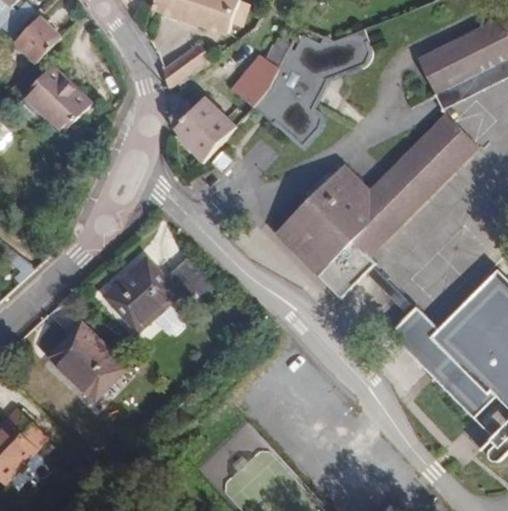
[(10,6),(16,0),(0,0),(0,8),(6,3),(10,6)]
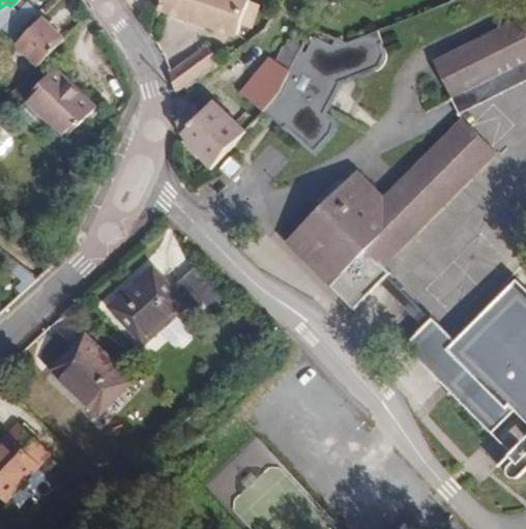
[(159,0),(157,7),(235,34),(239,23),(246,0),(159,0)]
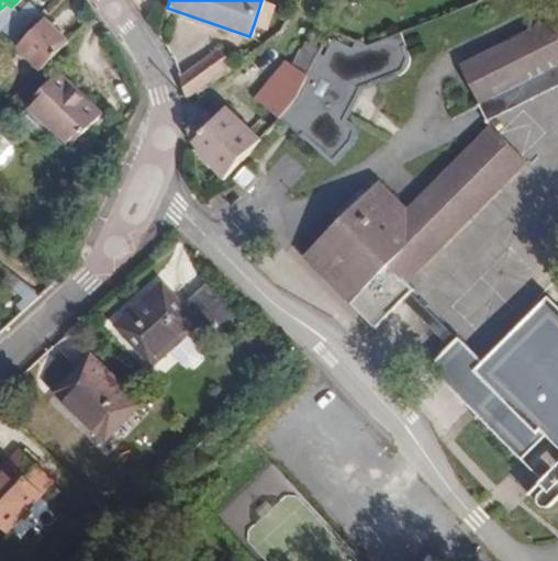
[(254,24),(265,27),(272,4),(261,0),(254,24)]
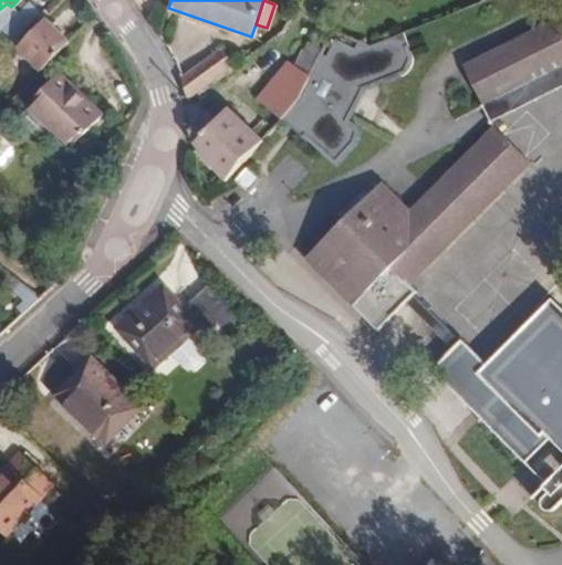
[(561,13),(460,65),(480,104),(561,63),(561,13)]
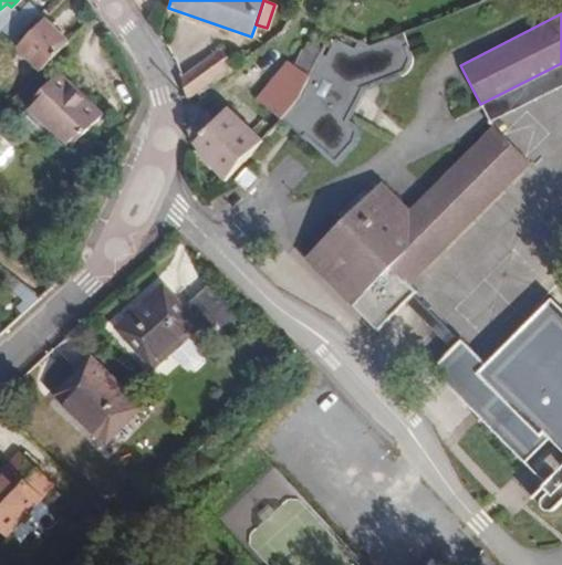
[(16,46),(40,70),(66,42),(42,18),(16,46)]
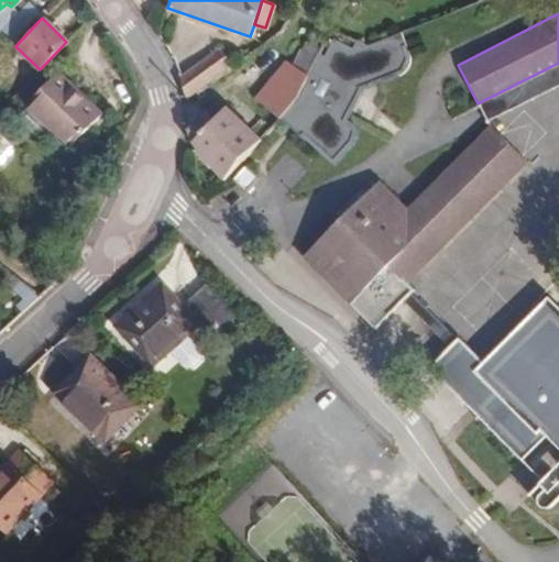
[(329,30),(313,22),(299,50),(316,57),(318,53),(328,31),(329,30)]
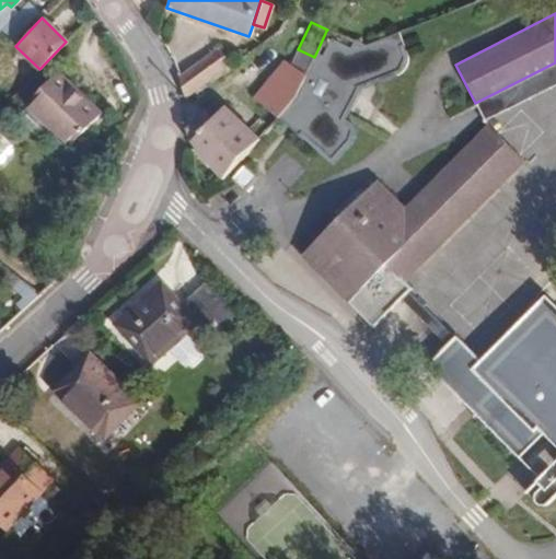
[(277,117),(290,129),(329,164),(348,142),(351,136),(352,129),(348,123),(343,118),(358,88),(393,74),(401,69),(405,58),(403,50),(395,32),(360,46),(350,42),(348,47),(328,37),(320,55),(316,53),(314,57),(304,74),(291,96),(277,117)]
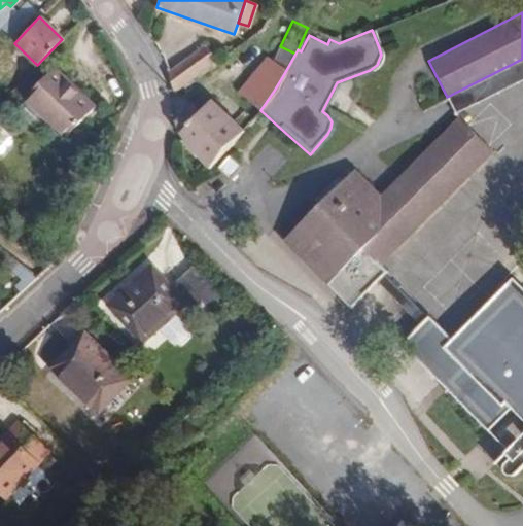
[(215,61),(204,44),(166,71),(172,91),(215,61)]
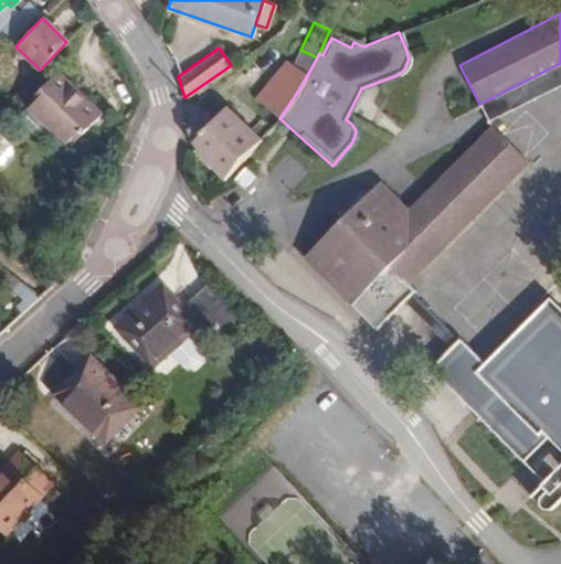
[(254,98),(278,119),(279,118),(294,97),(307,75),(317,57),(300,50),(292,65),(285,61),(254,98)]
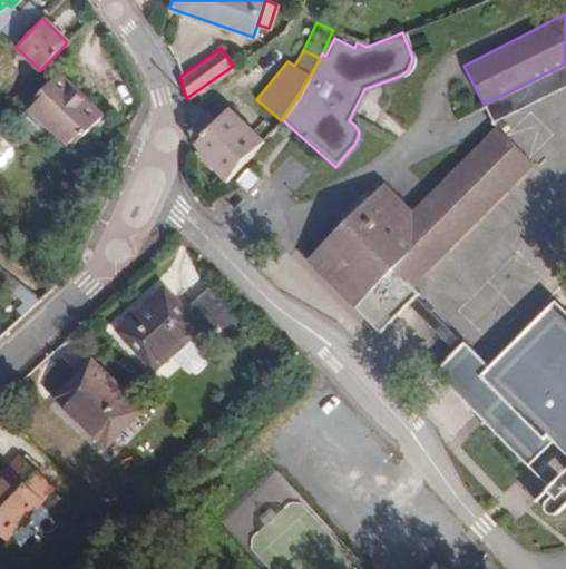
[(565,64),(484,105),(491,123),(565,85),(565,64)]
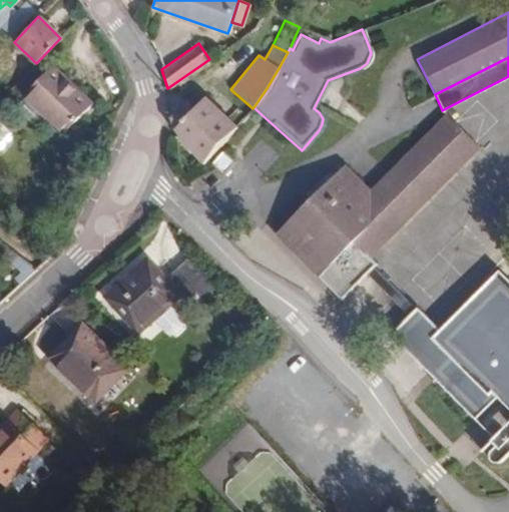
[(63,132),(91,103),(51,65),(23,95),(24,96),(47,117),(63,132)]
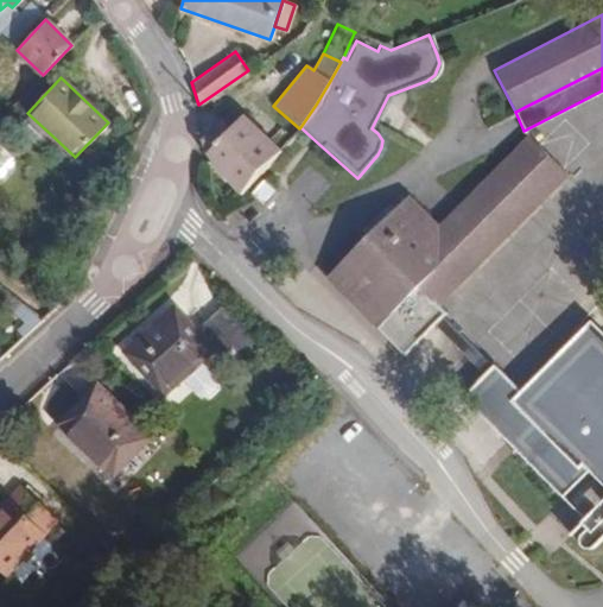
[(48,147),(56,139),(29,114),(20,122),(21,131),(38,147),(48,147)]
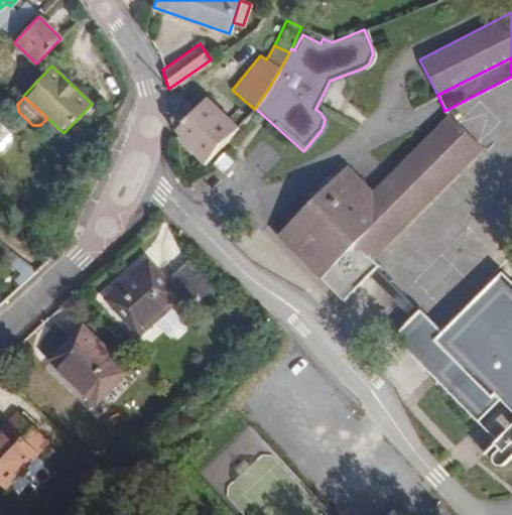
[(237,128),(206,97),(194,110),(187,103),(171,119),(174,129),(204,164),(237,128)]
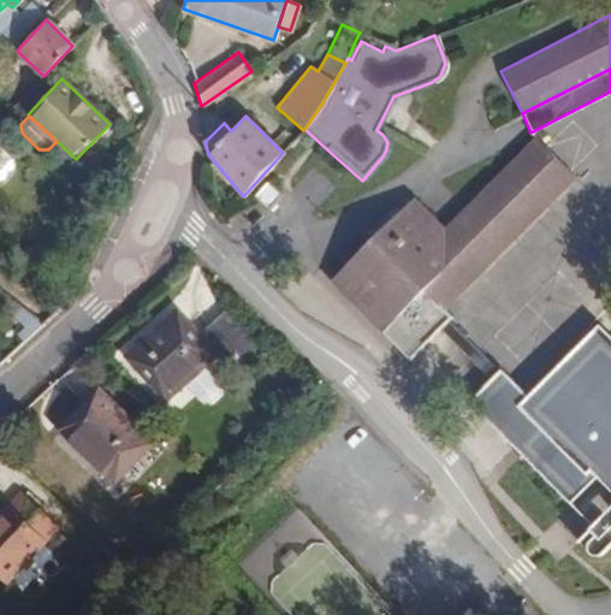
[(573,176),(534,139),(444,229),(411,199),(408,201),(402,196),(380,218),(386,223),(367,242),(330,281),(408,359),(438,329),(446,319),(449,317),(440,308),(573,176)]
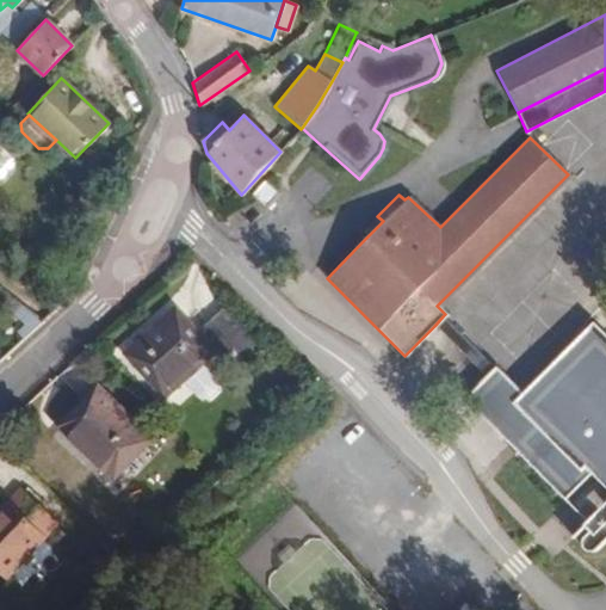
[(241,219),(247,223),(260,209),(254,204),(241,219)]
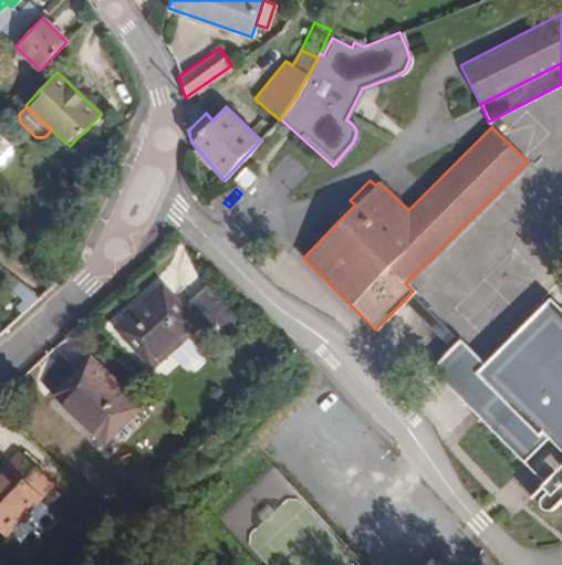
[(350,200),(333,218),(337,222),(355,205),(350,200)]
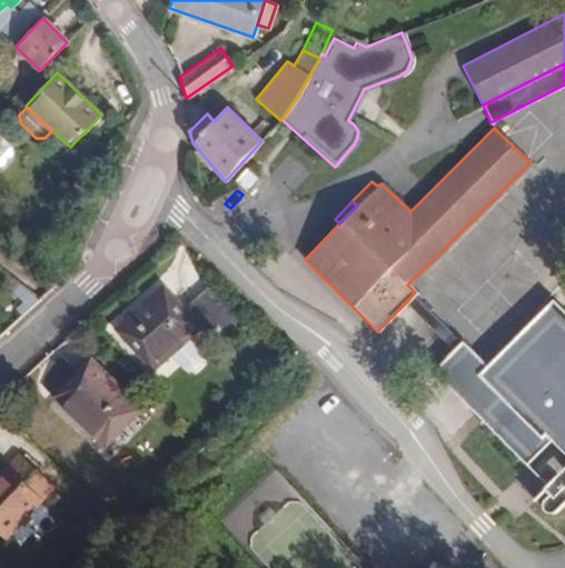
[(161,285),(114,328),(151,370),(169,354),(186,338),(199,327),(202,330),(214,320),(219,327),(233,315),(207,286),(181,308),(161,285)]
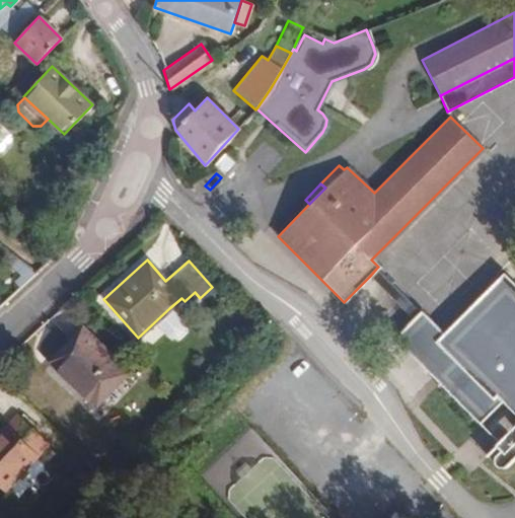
[(376,269),(369,277),(411,319),(393,338),(403,349),(427,325),(438,337),(442,334),(421,310),(419,312),(376,269)]
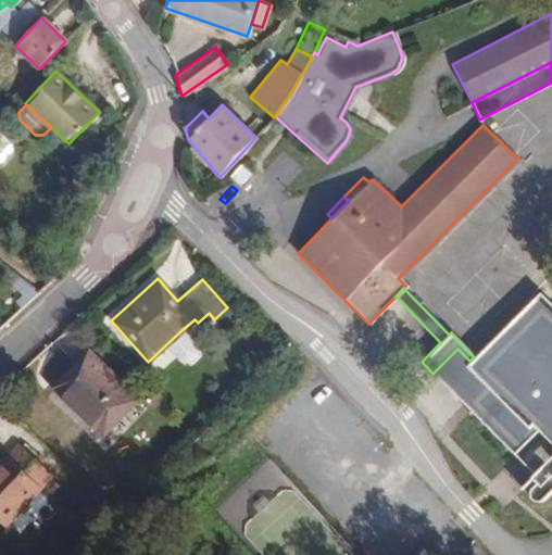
[(551,305),(539,292),(501,330),(505,333),(530,308),(536,303),(551,318),(551,305)]
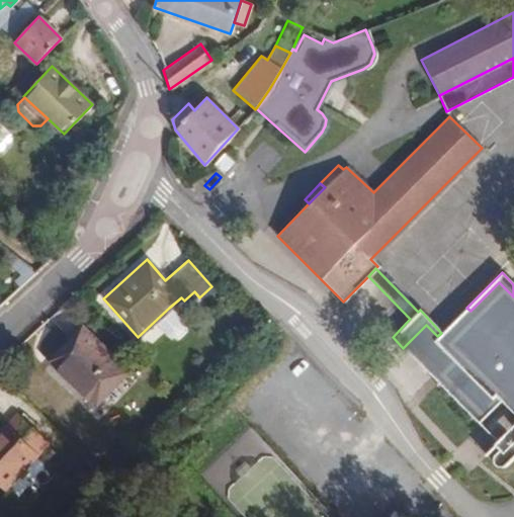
[(426,325),(403,348),(433,378),(438,373),(444,379),(439,384),(478,423),(500,401),(513,415),(513,429),(513,430),(513,296),(499,282),(494,287),(470,311),(466,308),(454,320),(457,324),(447,334),(455,341),(449,348),(437,336),(426,325)]
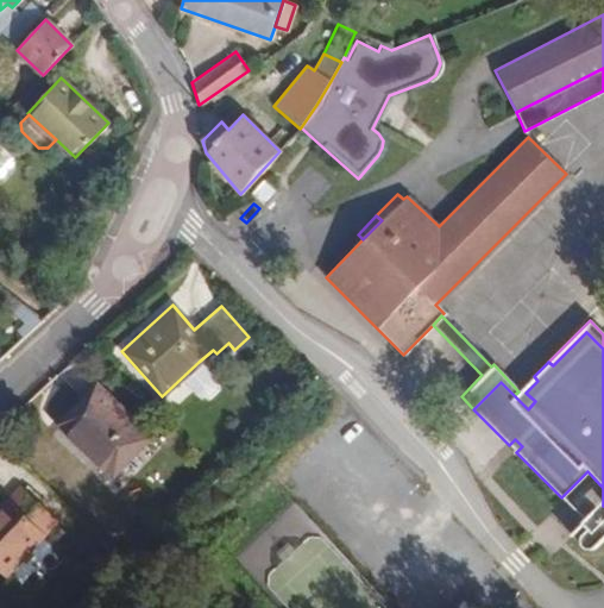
[(214,382),(211,375),(199,362),(181,378),(193,392),(199,396),(205,396),(214,388),(214,382)]
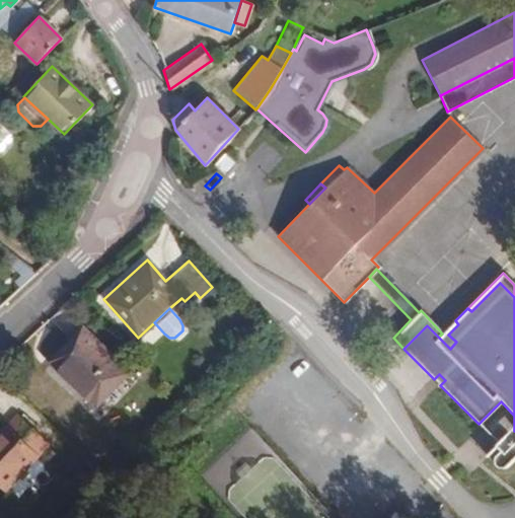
[(442,334),(438,337),(450,349),(456,342),(448,335),(458,324),(455,320),(442,334)]
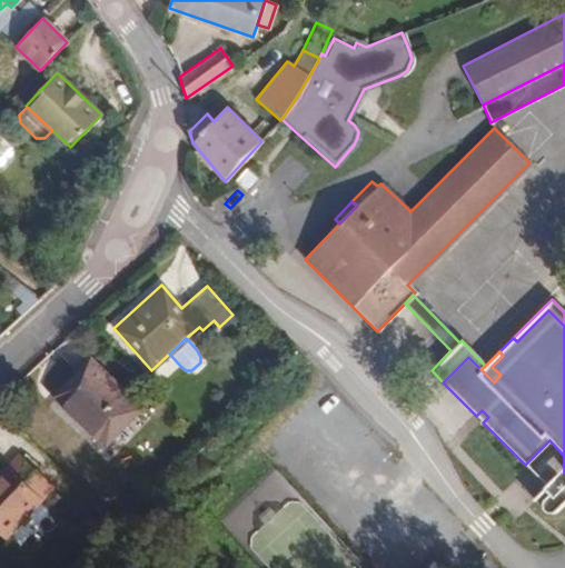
[(89,359),(53,396),(105,445),(139,408),(89,359)]
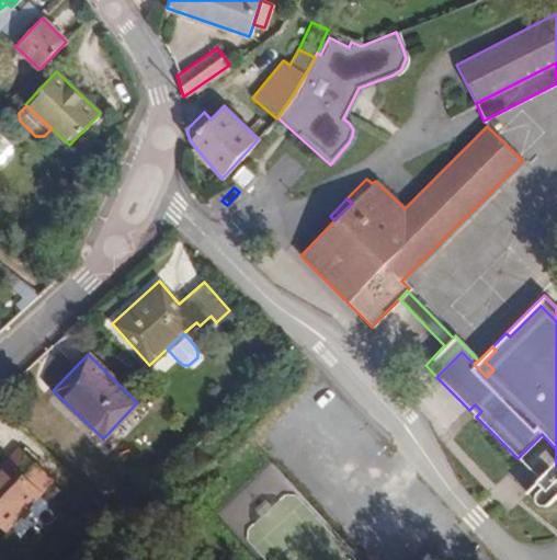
[(52,479),(16,447),(0,465),(0,527),(3,530),(52,479)]
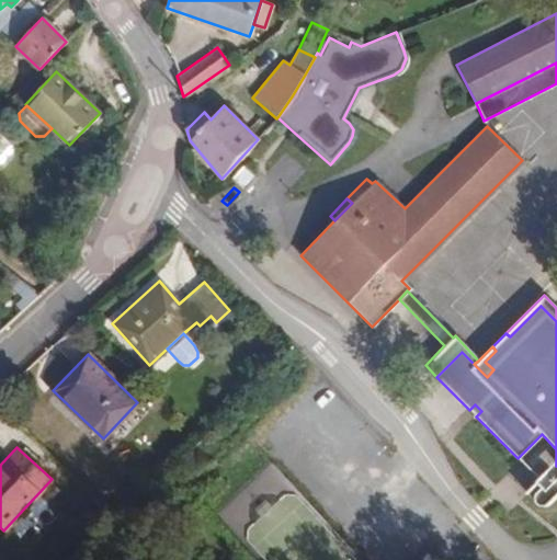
[(556,478),(553,475),(535,492),(533,495),(533,499),(535,503),(536,505),(541,506),(544,506),(547,503),(556,492),(556,478)]
